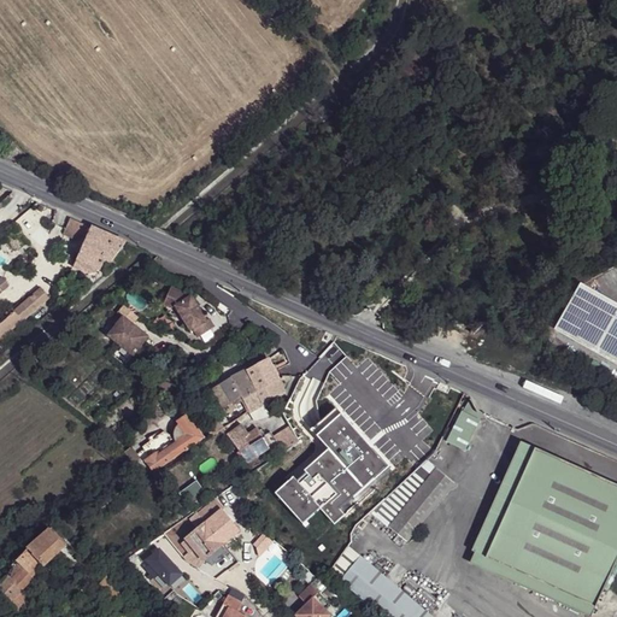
[(75,246),(78,240),(84,242),(92,227),(70,217),(60,239),(75,246)]
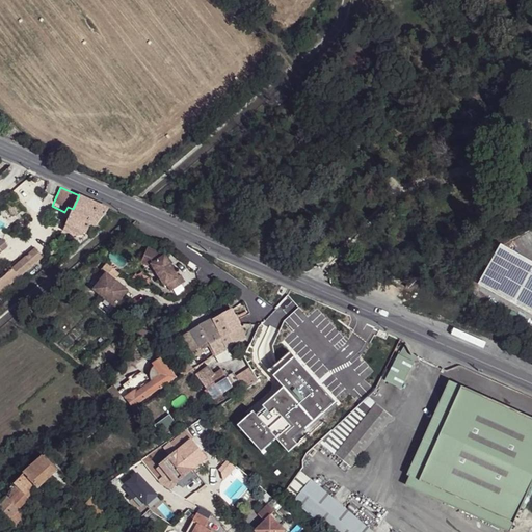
[(100,204),(79,194),(79,195),(73,209),(67,223),(85,232),(87,233),(91,223),(100,204)]
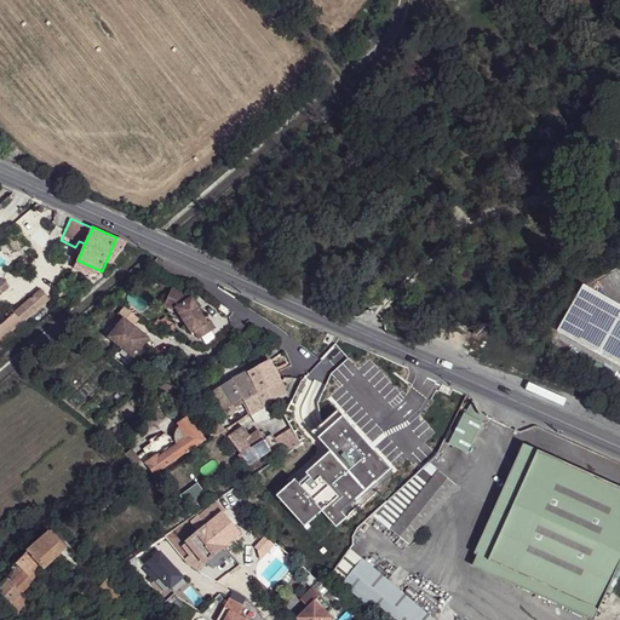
[(116,237),(107,260),(113,263),(128,242),(116,237)]
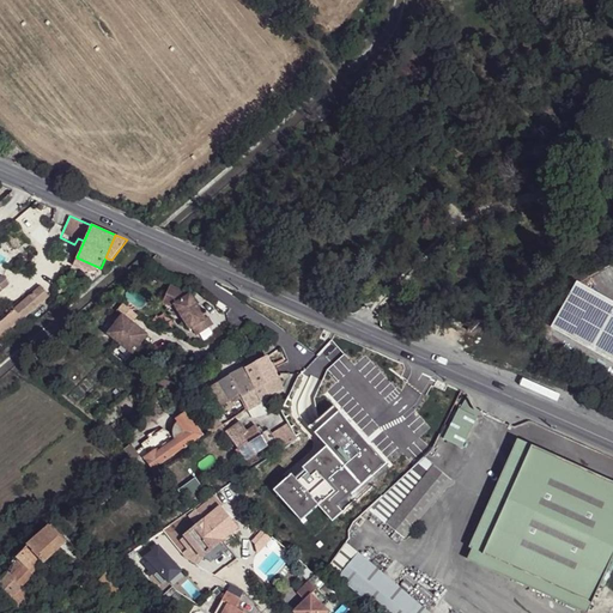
[(77,258),(73,265),(89,272),(90,269),(95,271),(97,269),(98,267),(77,258)]
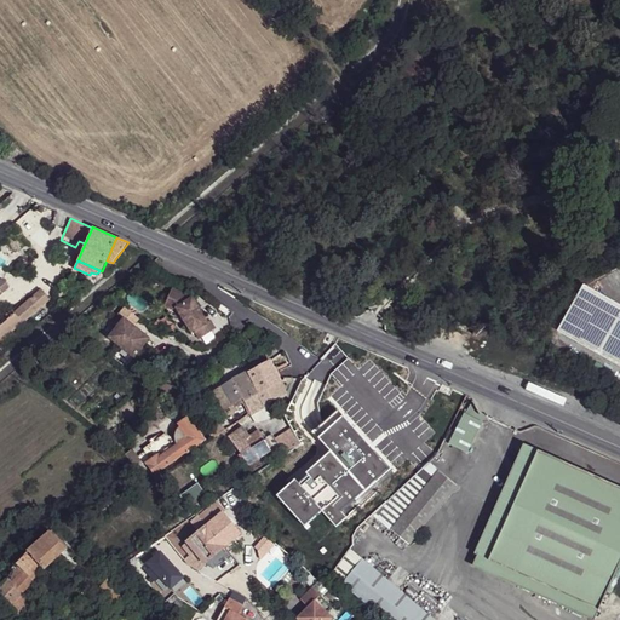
[(585,343),(619,361),(619,300),(587,283),(562,328),(567,332),(585,343)]
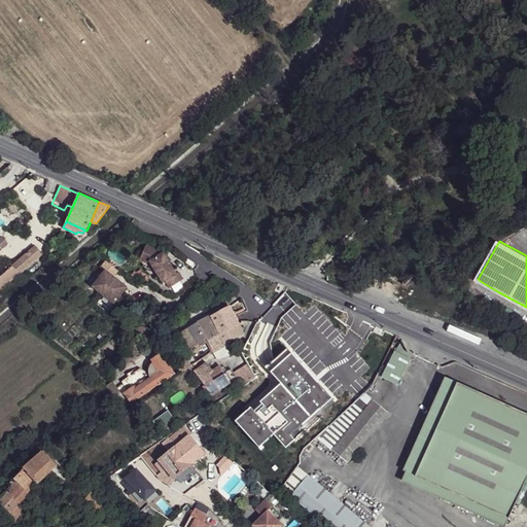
[(150,245),(146,252),(156,258),(152,260),(166,282),(168,281),(172,288),(186,279),(182,272),(179,273),(167,253),(150,245)]
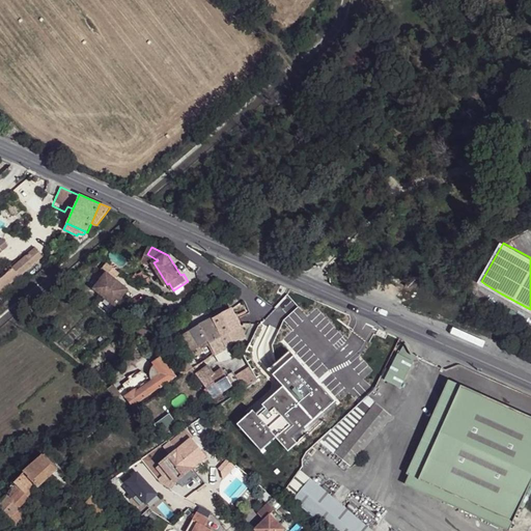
[(0,291),(40,256),(34,249),(24,258),(12,269),(7,273),(0,279),(0,291)]
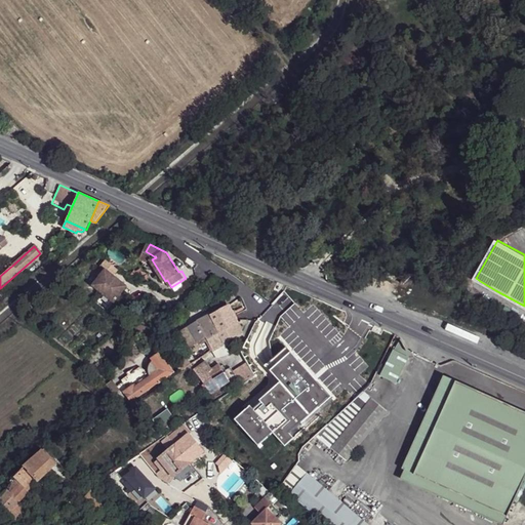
[(156,257),(146,251),(142,258),(149,261),(152,259),(156,257)]
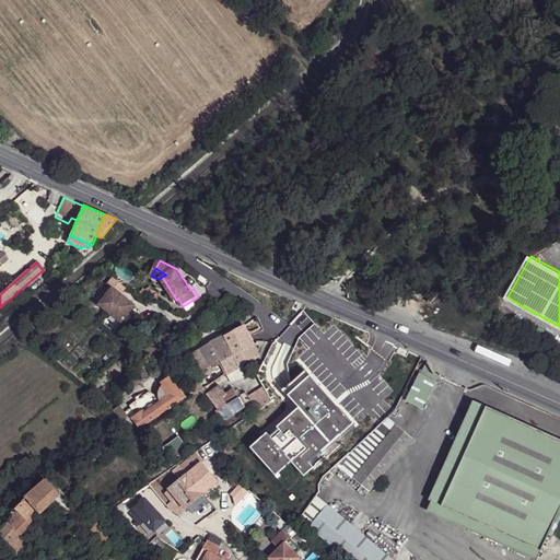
[(11,280),(13,283),(25,272),(23,269),(11,280)]
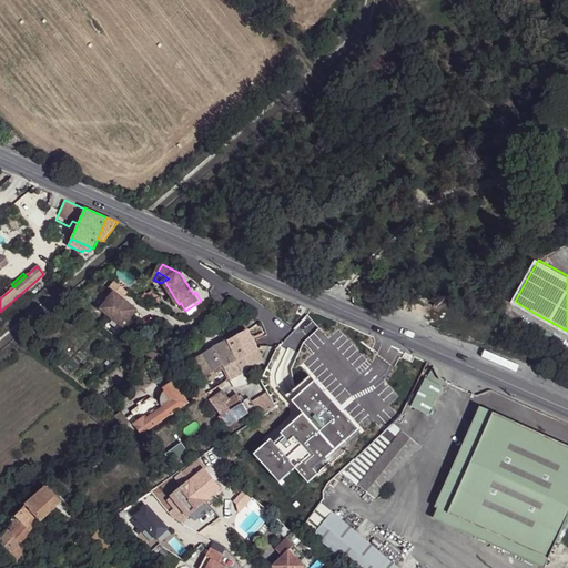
[(131,291),(118,281),(112,287),(118,292),(104,310),(127,326),(140,310),(125,298),(131,291)]
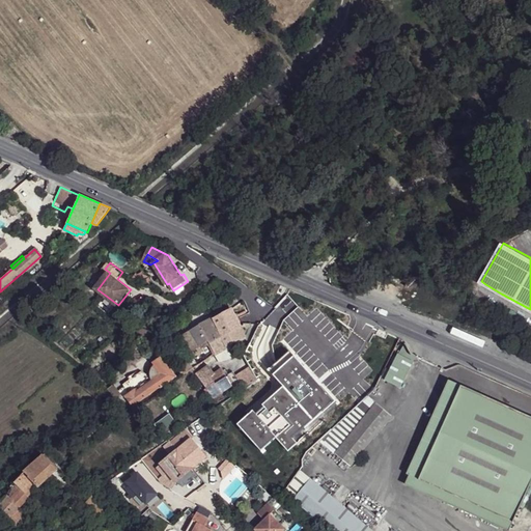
[(217,278),(210,285),(222,298),(231,288),(225,282),(225,283),(217,278)]
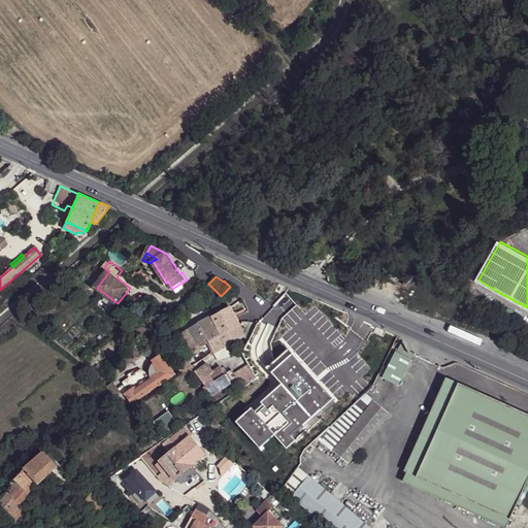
[(498,292),(483,283),(476,293),(493,302),(498,292)]
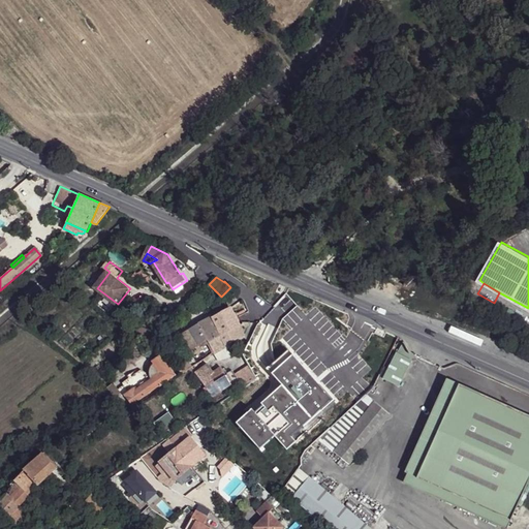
[(309,348),(340,330),(324,303),(270,284),(263,301),(268,306),(260,325),(274,330),(279,313),(287,316),(306,347),(309,348)]
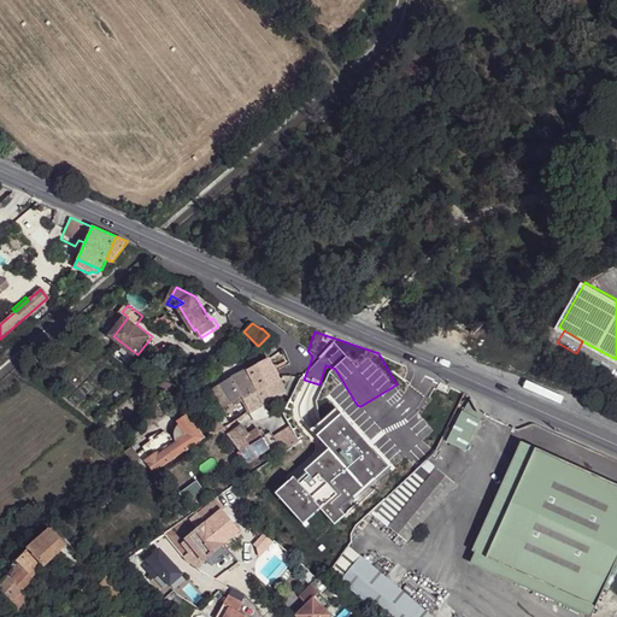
[(215,359),(218,363),(224,369),(230,363),(222,353),(215,359)]
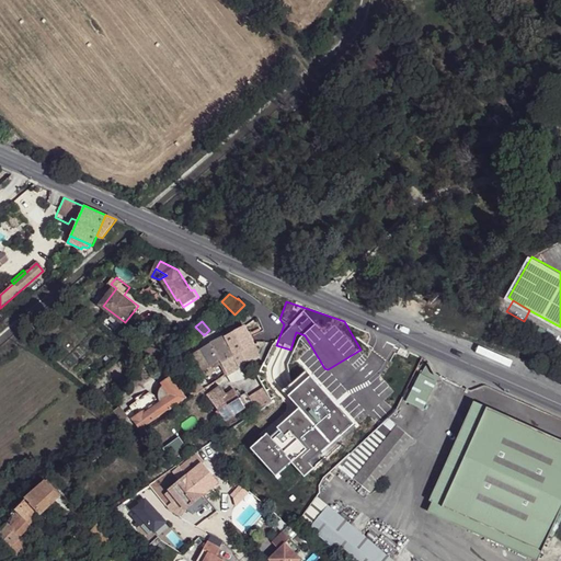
[(255,344),(245,327),(226,336),(237,355),(255,344)]
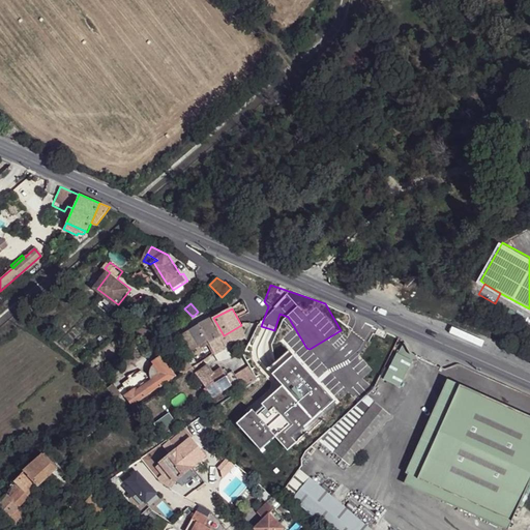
[(180,316),(184,322),(193,317),(187,312),(186,312),(180,316)]
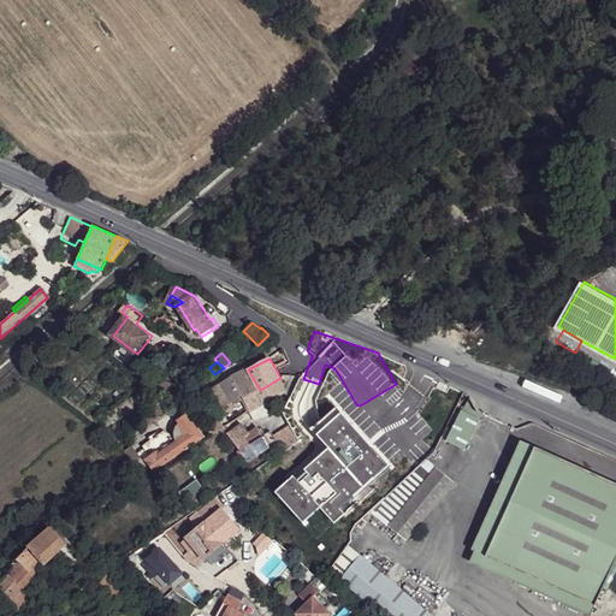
[(248,369),(234,378),(242,396),(244,398),(260,390),(248,369)]
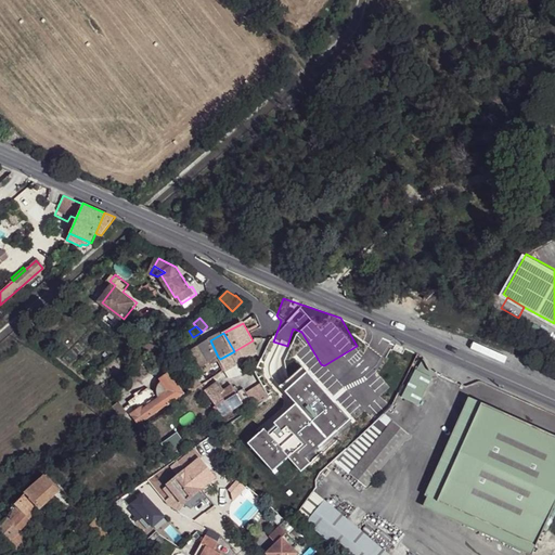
[(209,361),(218,357),(210,340),(202,346),(209,361)]
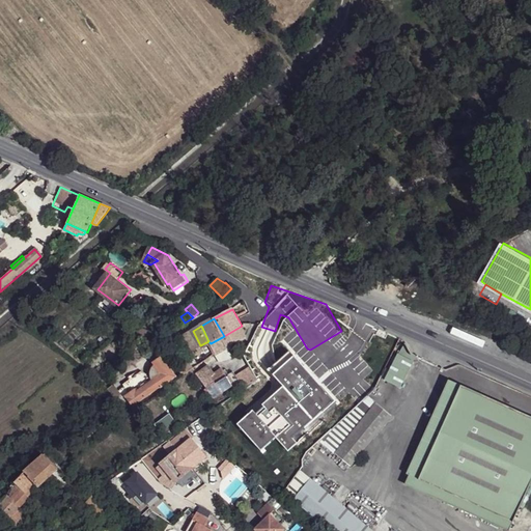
[(211,343),(216,354),(220,361),(232,358),(231,357),(241,345),(239,342),(247,338),(242,326),(224,336),(211,343)]
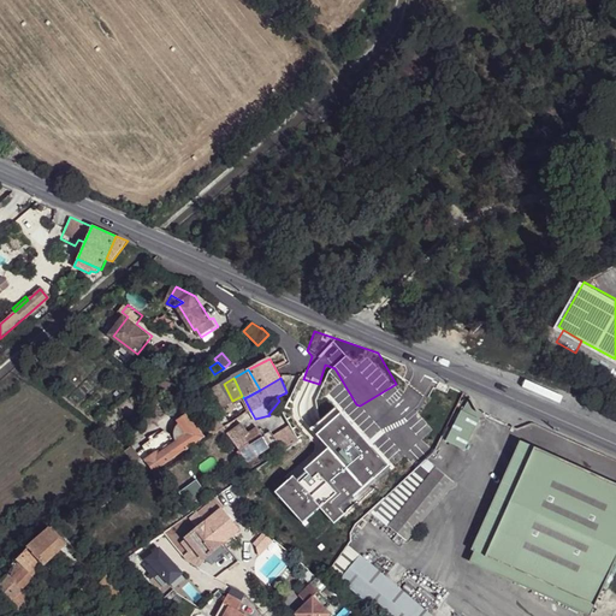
[(224,384),(214,390),(223,406),(232,401),(224,384)]
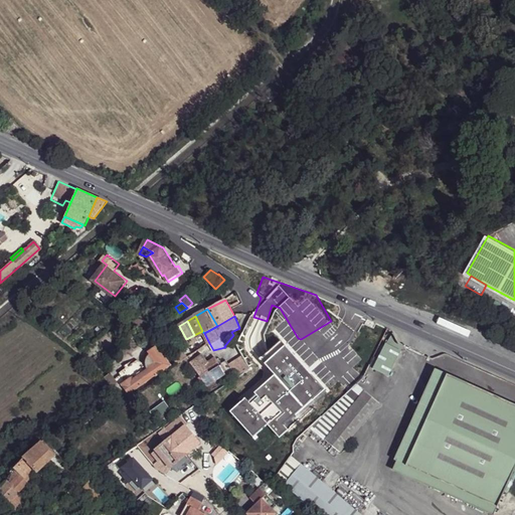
[(400,351),(385,344),(373,370),(388,377),(400,351)]
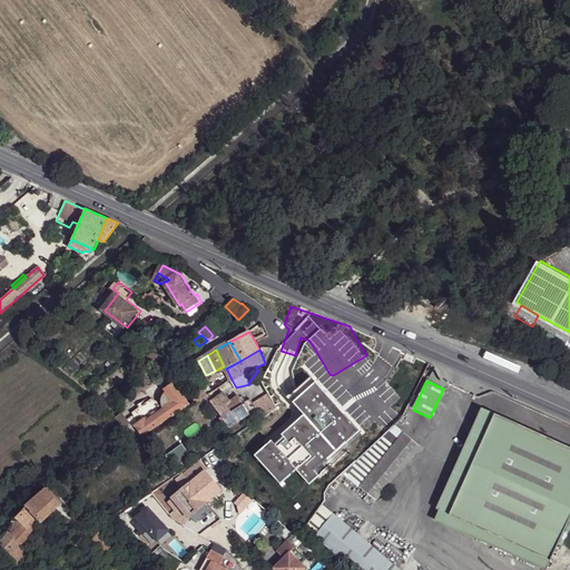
[(173,415),(189,403),(175,384),(167,390),(168,392),(164,397),(164,399),(163,404),(165,409),(149,420),(148,418),(144,422),(137,425),(139,429),(138,430),(140,433),(141,433),(143,435),(172,415),(173,415)]
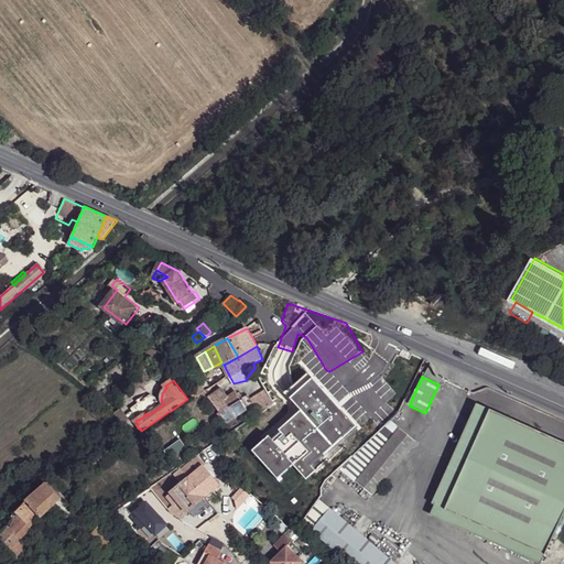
[(192,390),(196,397),(205,391),(201,384),(192,390)]
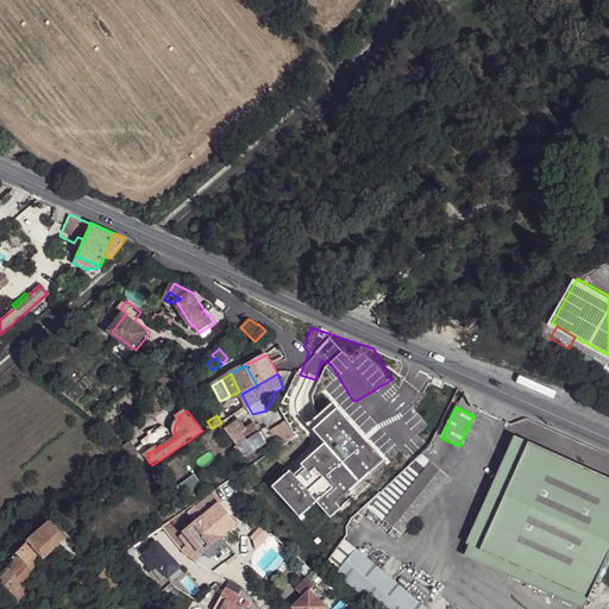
[(238,419),(226,428),(238,445),(244,452),(245,454),(253,449),(242,432),(246,429),(238,419)]
